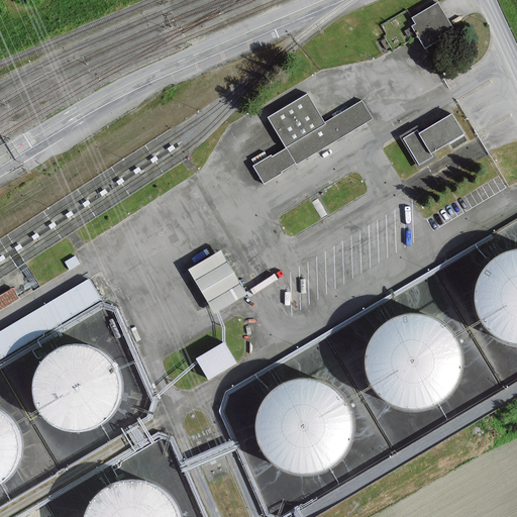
[(438,3),(422,13),(413,18),(408,11),(383,25),(389,34),(386,36),(394,49),(418,36),(425,47),(440,39),(438,36),(452,28),(438,3)]
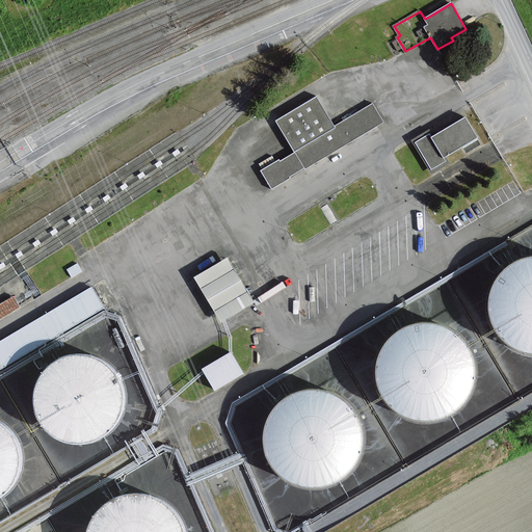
[(259,167),(271,187),(383,118),(372,100),(335,123),(316,94),(274,118),(291,148),(259,167)]
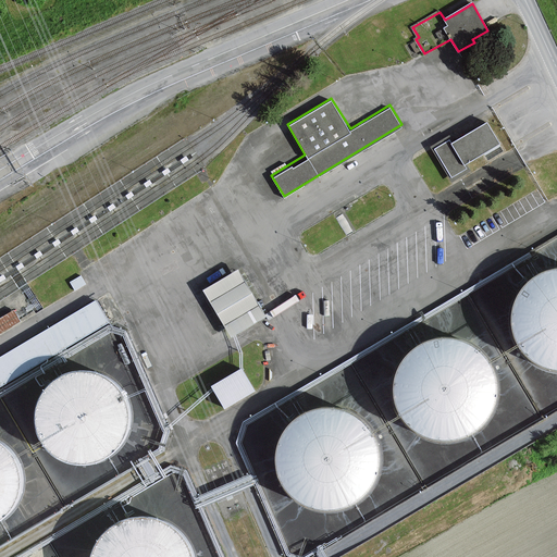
[(452,137),(449,134),(432,143),(448,173),(502,146),(487,119),(452,137)]
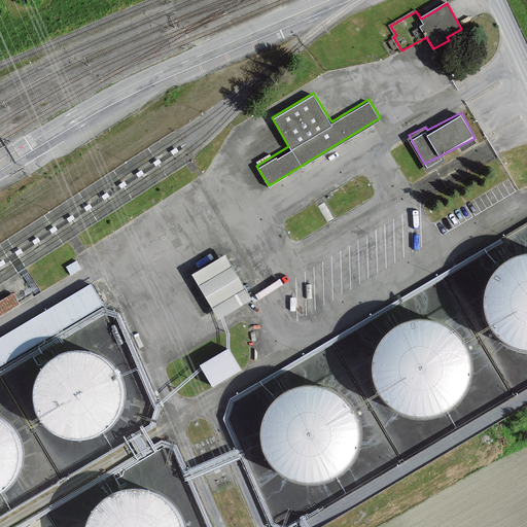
[(226,251),(191,270),(217,316),(252,297),(226,251)]
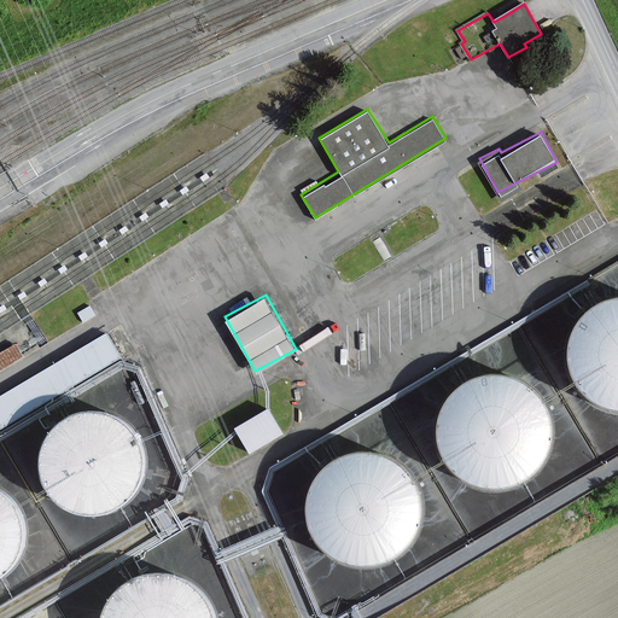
[(570,337),(566,355),(569,374),(577,391),(590,404),(607,412),(617,413),(617,301),(612,302),(594,308),(579,320),(570,337)]
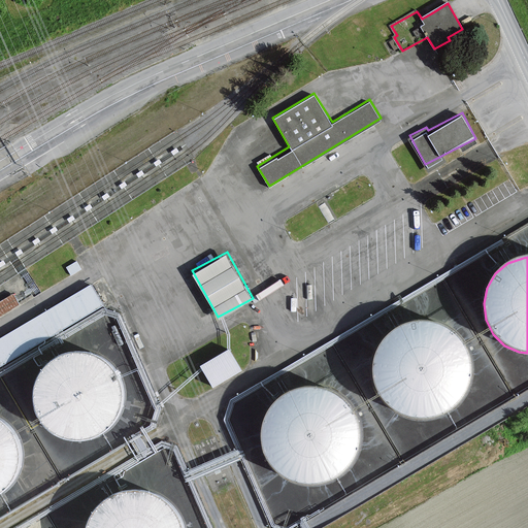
[(39,317),(0,339),(0,366),(103,305),(92,286),(39,317)]
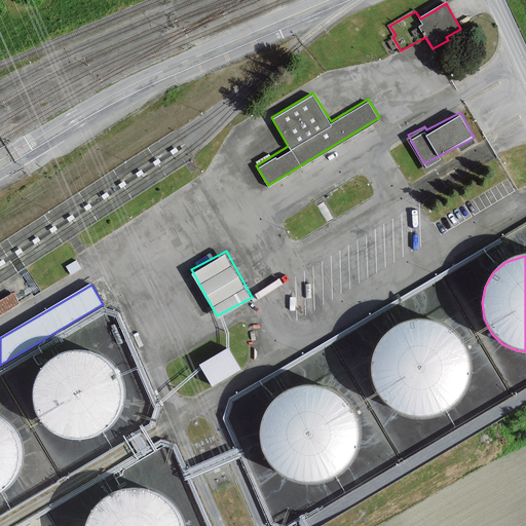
[(0,312),(21,301),(14,290),(0,297),(0,312)]
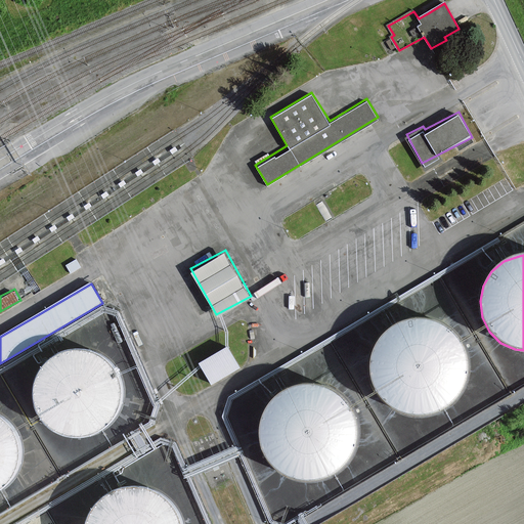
[(374,352),(370,368),(373,384),(380,398),(391,409),(405,416),(421,418),(436,415),(450,406),(461,395),(466,380),(467,364),(463,349),(453,336),(440,326),(425,321),(408,322),(394,329),(382,339),(374,352)]
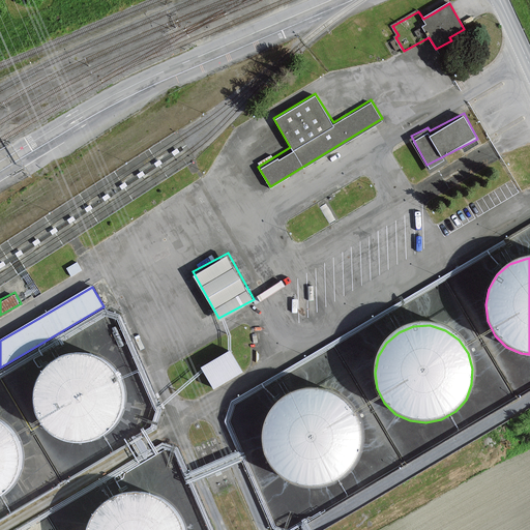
[(201,363),(213,386),(243,370),(230,346),(201,363)]
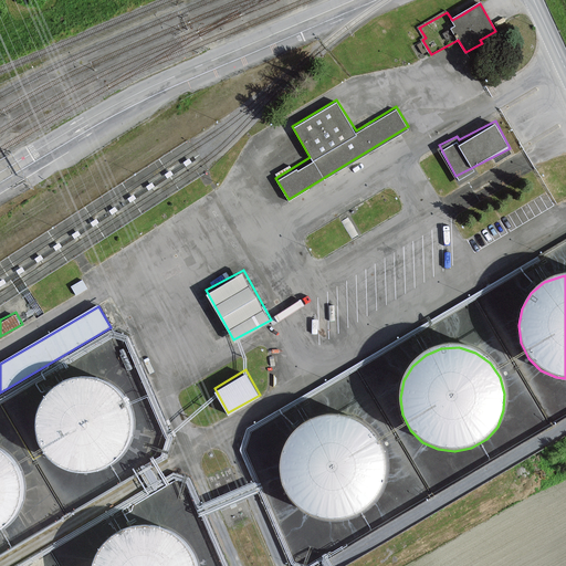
[(38,426),(40,441),(48,456),(60,465),(74,471),(88,472),(103,468),(115,460),(125,449),(129,435),(130,420),(126,406),(118,394),(106,385),(91,379),(75,379),(60,386),(48,396),(40,410),(38,426)]
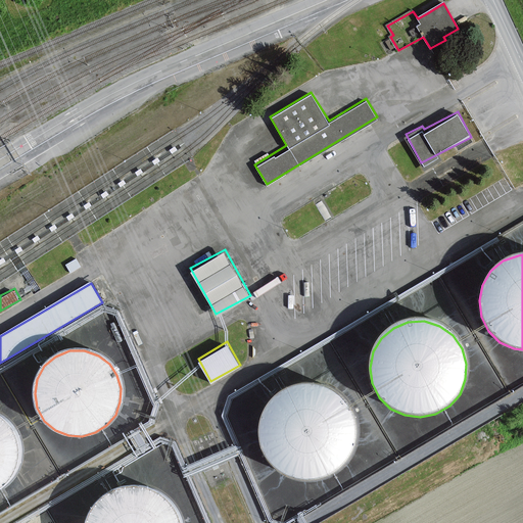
[(260,418),(257,434),(259,449),(267,464),(278,475),(292,482),(307,484),(323,480),(336,472),(346,461),(352,445),(353,430),(349,415),(340,402),(327,392),(312,388),(295,388),(281,394),(269,405),(260,418)]
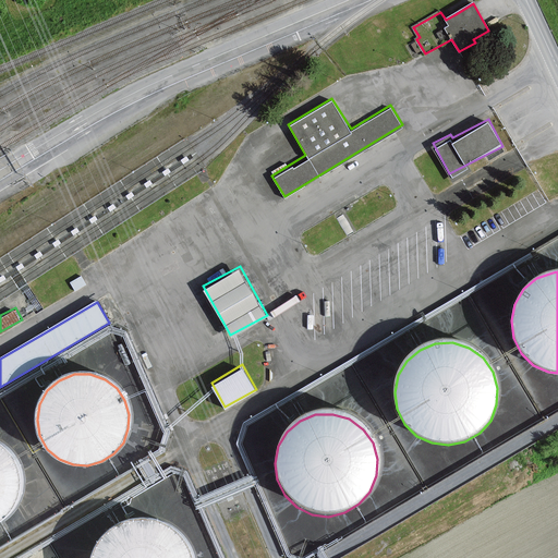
[(0,521),(7,518),(15,506),(21,493),(21,478),(16,464),(9,452),(0,445),(0,521)]
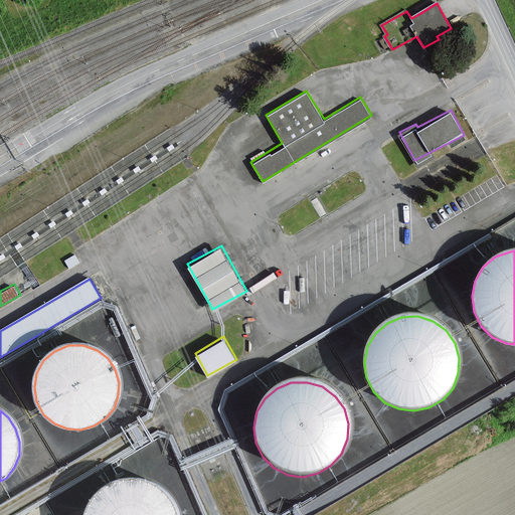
[(87,510),(84,514),(175,514),(173,507),(164,494),(152,485),(137,480),(121,481),(106,487),(94,497),(87,510)]
